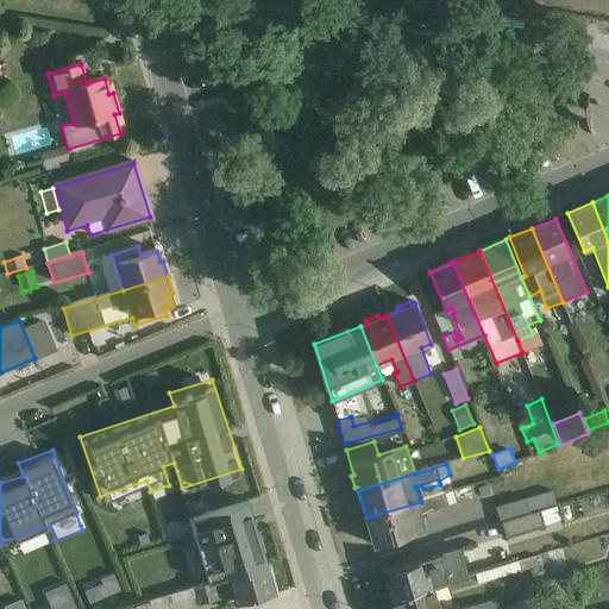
[(496,507),(501,522),(558,506),(553,491),(526,500),(526,497),(496,507)]
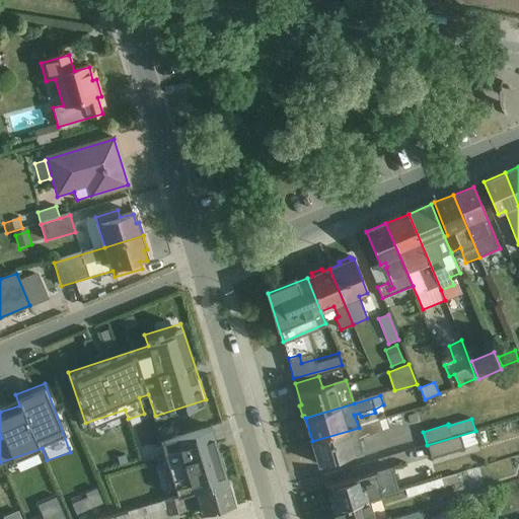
[(319,465),(366,450),(362,438),(383,432),(382,431),(389,429),(385,420),(359,428),(312,441),(319,465)]
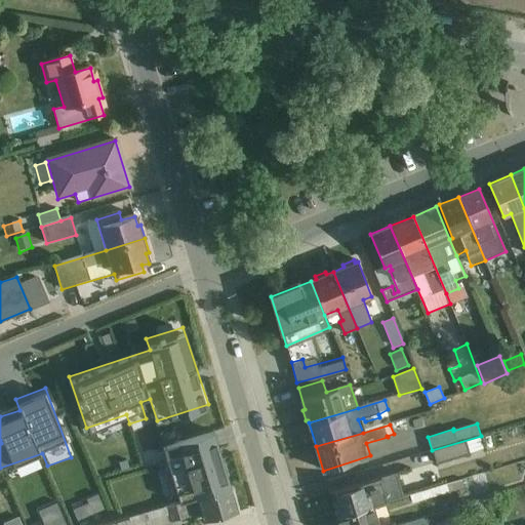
[(481,436),(432,450),(436,463),(485,449),(481,436)]
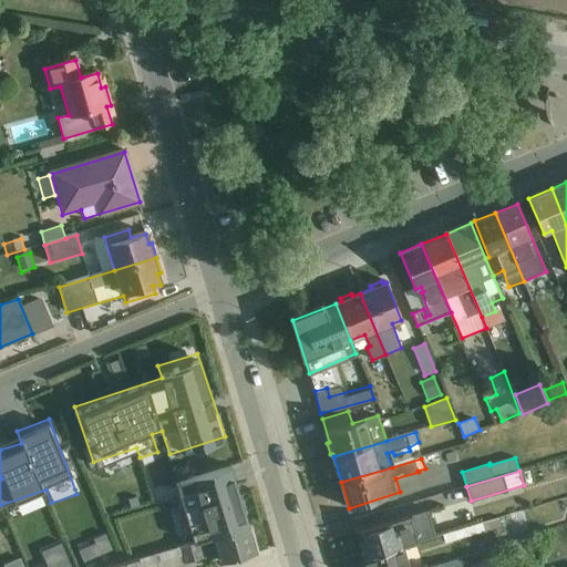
[(43,488),(10,503),(14,514),(49,501),(43,488)]
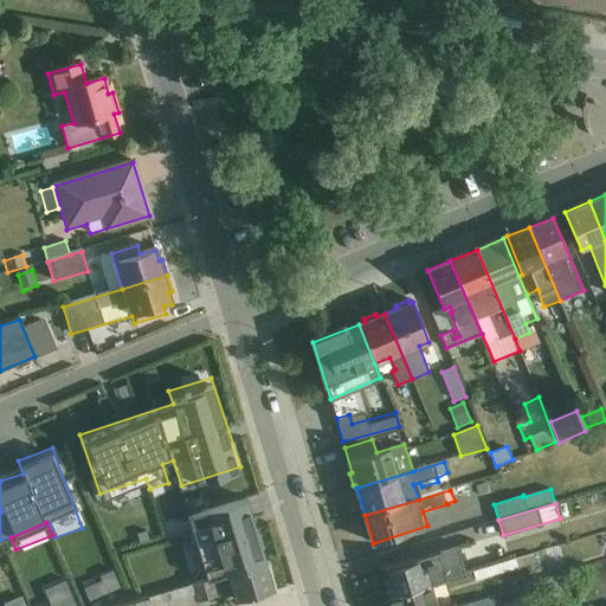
[(388,597),(432,585),(466,574),(457,546),(380,569),(388,597)]
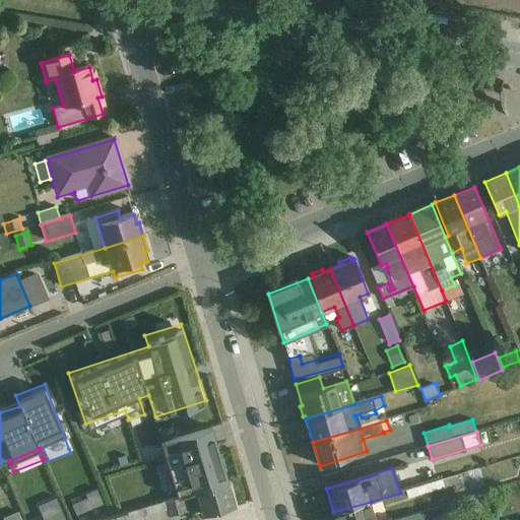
[(458,475),(406,491),(408,499),(460,483),(458,475)]
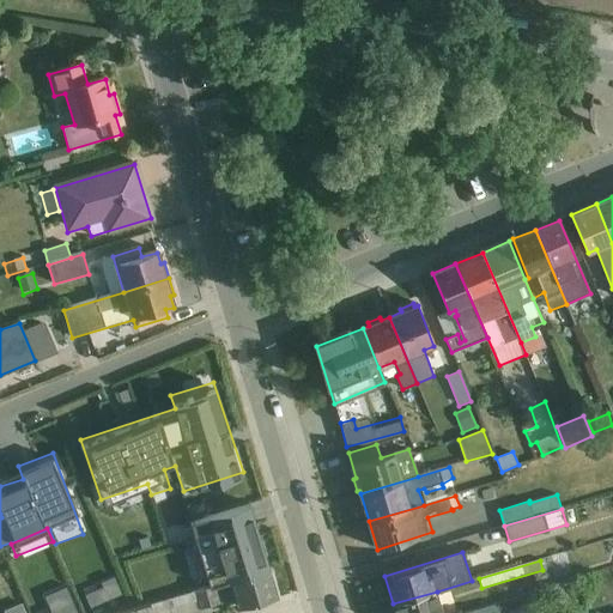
[(238,608),(277,598),(269,570),(194,594),(199,611),(200,610),(236,599),(238,608)]
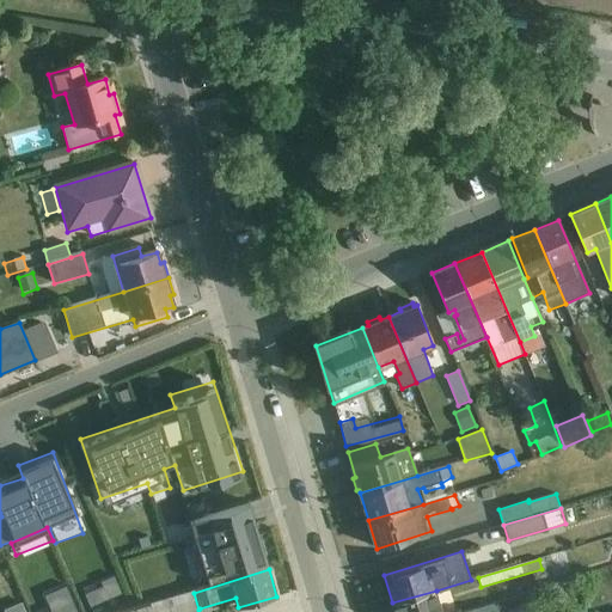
[(112,576),(83,588),(89,605),(120,593),(112,576)]
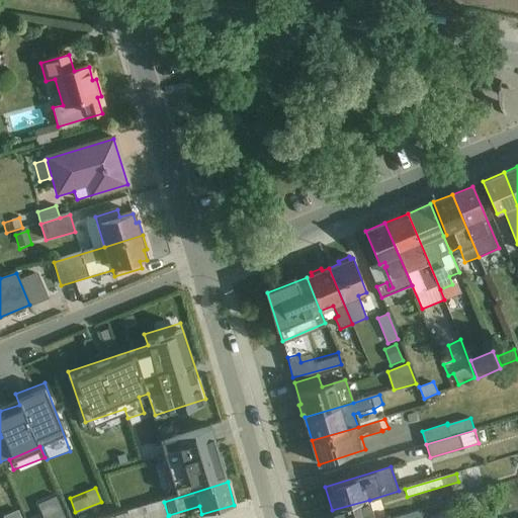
[(64,517),(55,495),(35,503),(40,515),(34,517),(64,517)]
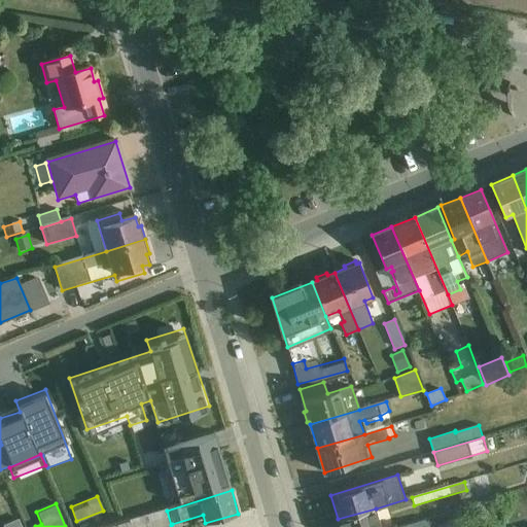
[(338,519),(340,526),(381,526),(376,508),(338,519)]
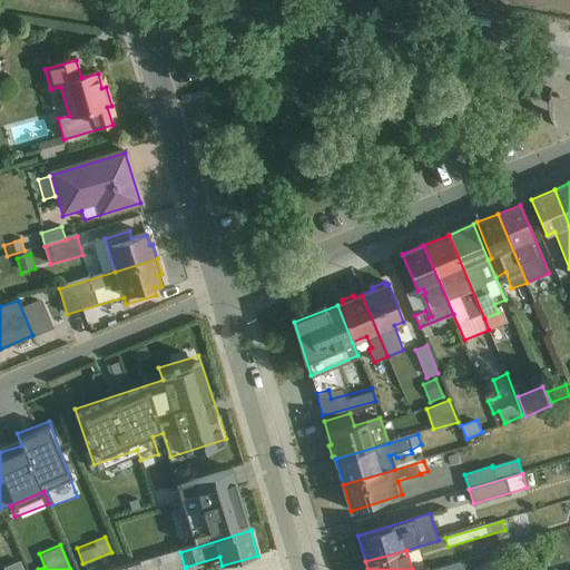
[(185,568),(180,552),(120,569),(187,569),(186,567),(185,568)]
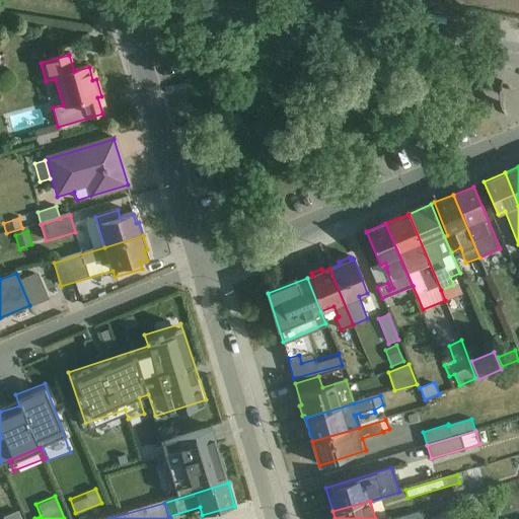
[(21,518),(19,510),(1,513),(2,518),(21,518)]
